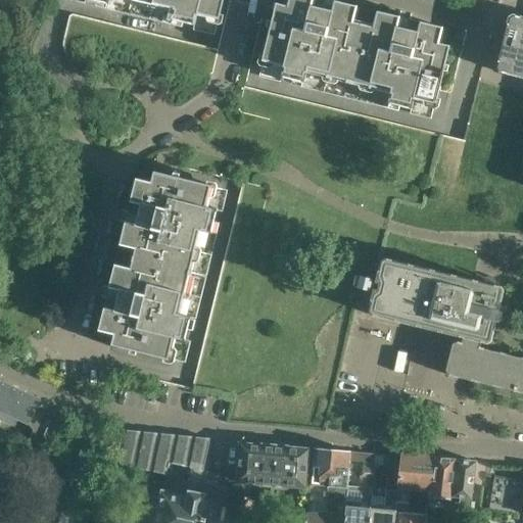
[(117,0),(218,25),(224,0),(117,0)]
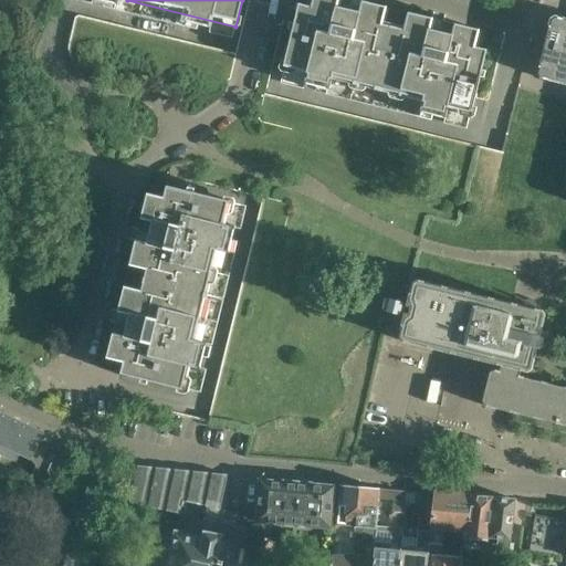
[(300,3),(294,23),(282,72),(470,118),(486,50),(474,46),(479,30),(453,23),(451,34),(430,29),(432,19),(408,12),(404,29),(383,24),(386,9),(386,8),(362,1),(358,11),(338,7),(338,0),(312,0),(311,7),(300,3)]
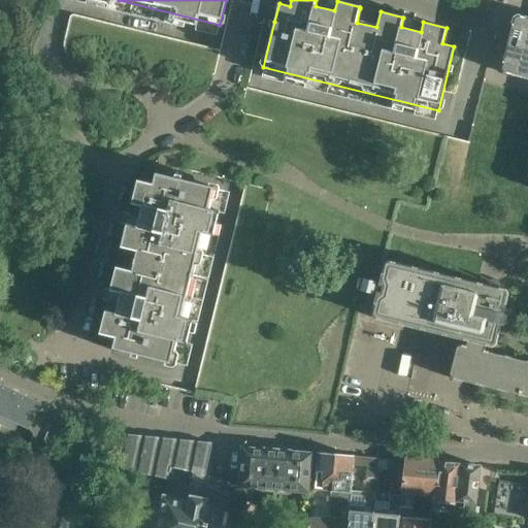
[(527,17),(520,15),(514,18),(501,70),(504,74),(527,78),(527,17)]
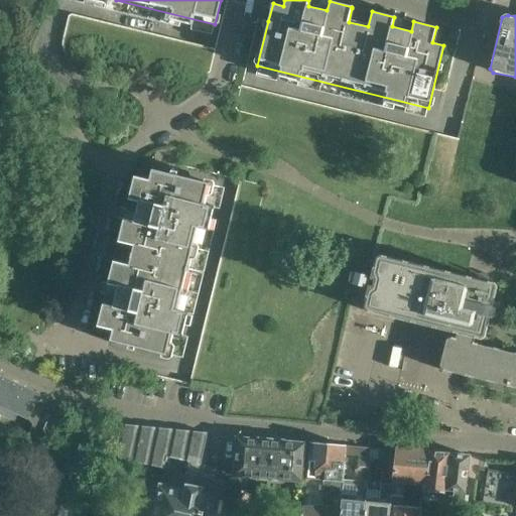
[(121,306),(103,302),(98,326),(113,330),(111,338),(110,340),(172,355),(177,334),(183,336),(188,312),(194,314),(204,272),(192,270),(204,229),(209,230),(215,207),(209,206),(214,184),(152,169),(151,171),(152,172),(150,180),(134,176),(129,200),(146,204),(144,213),(136,211),(134,221),(124,219),(118,242),(134,245),(129,264),(113,260),(108,283),(118,286),(115,296),(123,298),(121,306)]
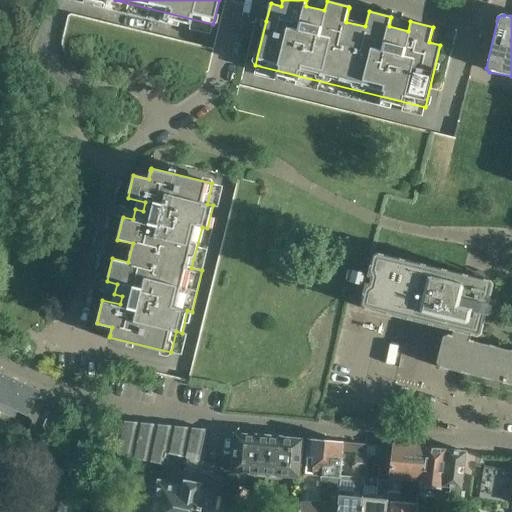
[(447,333),(446,335),(443,337),(436,365),(440,367),(511,385),(511,350),(472,340),(472,341),(470,340),(471,334),(474,335),(473,335),(477,336),(480,334),(492,285),(490,280),(377,252),(372,255),(367,277),(364,275),(362,272),(350,269),(346,271),(345,278),(347,281),(360,284),(362,283),(365,283),(360,305),(362,308),(449,329),(452,329),(451,335),(448,334),(448,333),(447,333)]
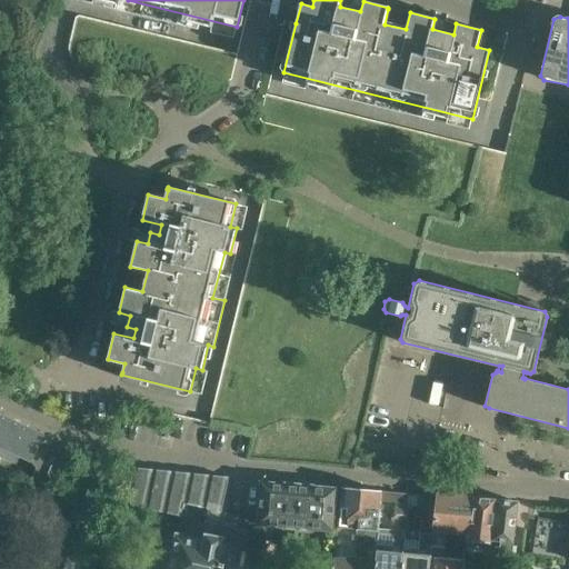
[(52,488),(71,446),(45,435),(41,433),(2,415),(0,413),(0,460),(17,467),(18,465),(29,469),(30,466),(37,468),(31,480),(43,486),(42,490),(51,493),(52,488)]
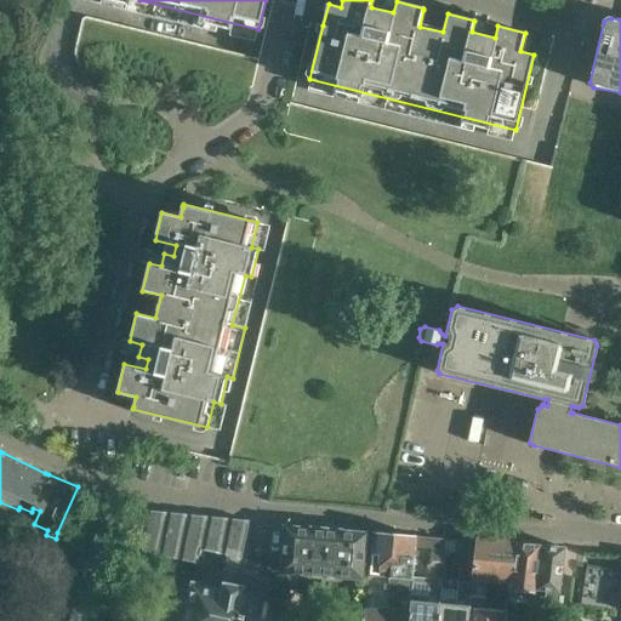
[(249,520),(146,511),(137,550),(158,553),(160,546),(200,554),(201,548),(224,553),(218,581),(234,585),(237,573),(238,574),(249,520)]
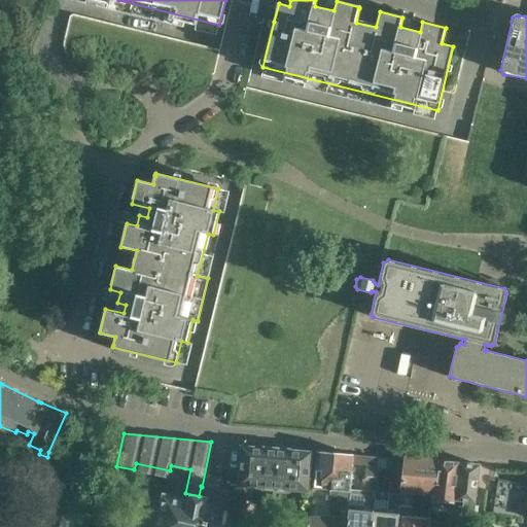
[(276,449),(241,447),(238,486),(262,488),(262,489),(273,490),(276,449)]
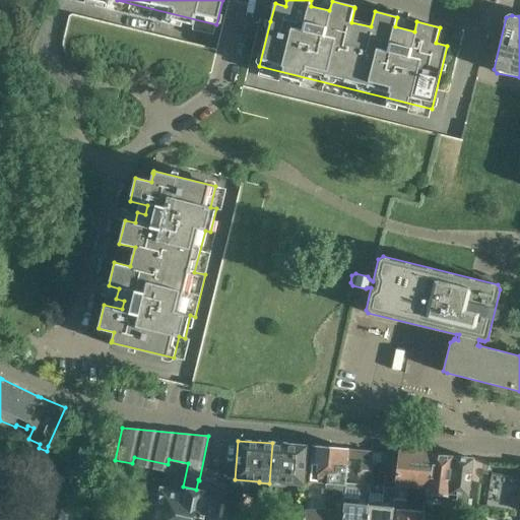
[(285,444),(272,443),(269,483),(279,483),(304,485),(307,447),(285,445),(285,444)]
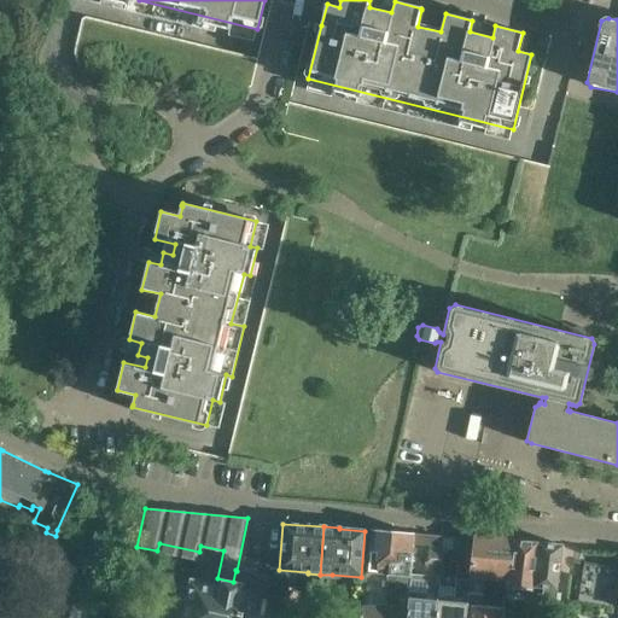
[(371,529),(367,572),(365,593),(386,595),(388,575),(389,575),(392,531),(371,529)]
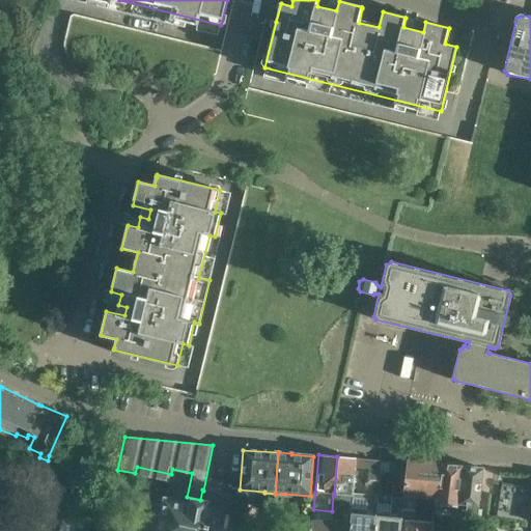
[(337,456),(334,494),(336,495),(336,494),(353,495),(354,476),(355,476),(356,464),(354,464),(354,457),(337,456)]
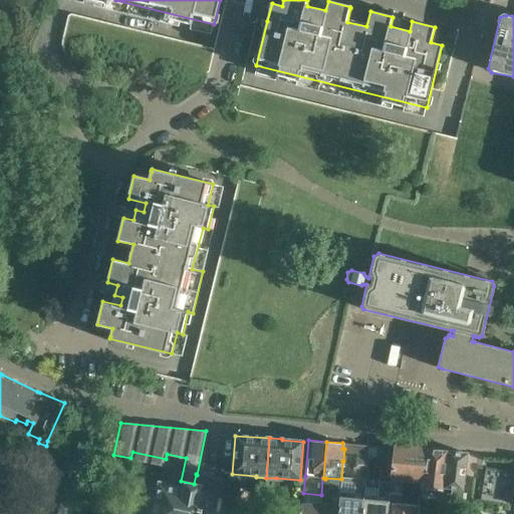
[(365,473),(367,445),(357,444),(354,472),(365,473)]
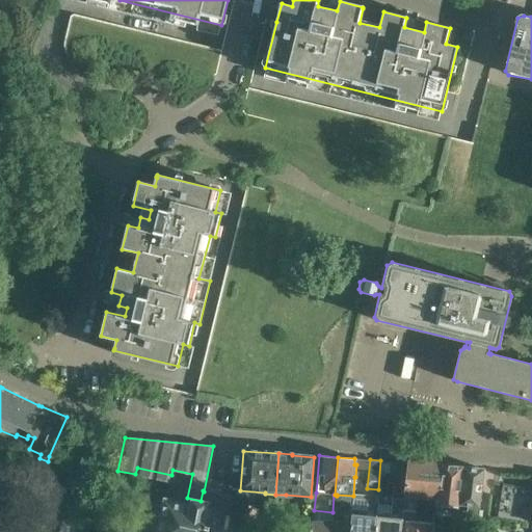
[(407,469),(403,499),(436,501),(436,498),(439,499),(443,466),(407,463),(407,469)]
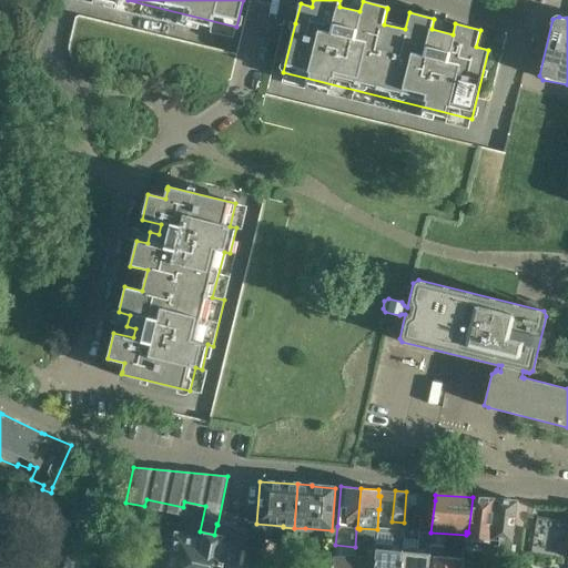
[(466,531),(466,535),(465,539),(490,543),(490,540),(495,499),(473,497),(468,533),(466,531)]
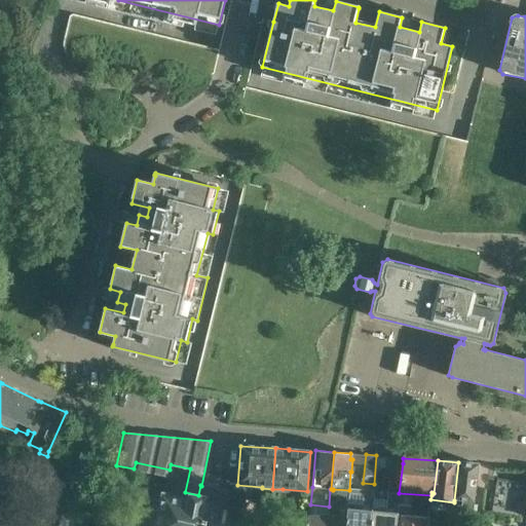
[(458,462),(454,500),(462,500),(460,517),(473,518),(475,501),(477,485),(478,475),(479,471),(478,471),(478,464),(458,462)]
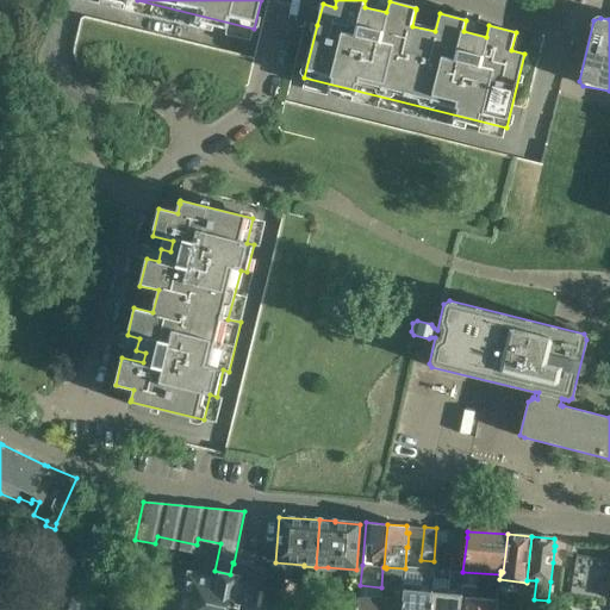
[(554,551),(553,562),(564,565),(565,552),(554,551)]
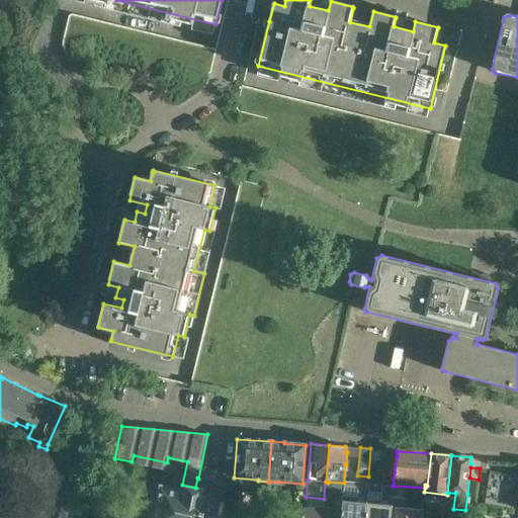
[(182,485),(181,489),(161,485),(160,490),(157,490),(154,503),(157,504),(155,512),(152,512),(151,517),(218,517),(219,516),(216,515),(223,484),(203,479),(203,480),(198,479),(197,478),(195,488),(182,485)]
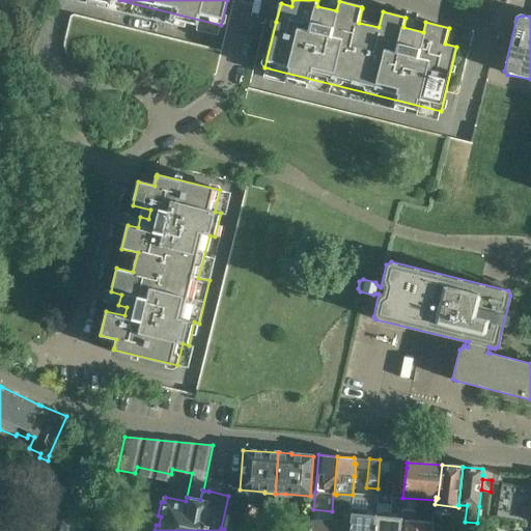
[(95,494),(94,509),(109,510),(110,495),(95,494)]
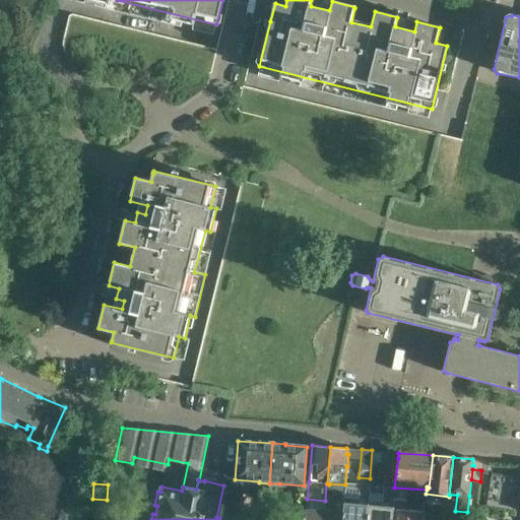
[(519,515),(519,484),(508,483),(503,515),(519,515)]
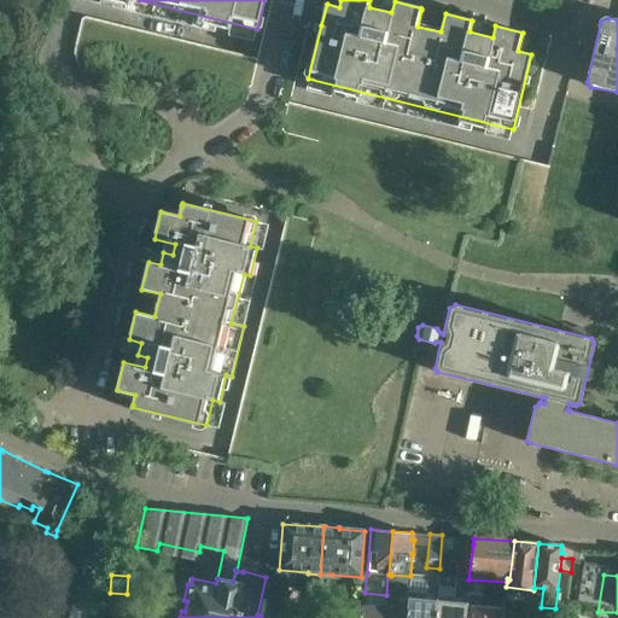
[(408,598),(408,604),(407,617),(438,617),(441,600),(441,577),(427,576),(427,584),(410,582),(408,598)]
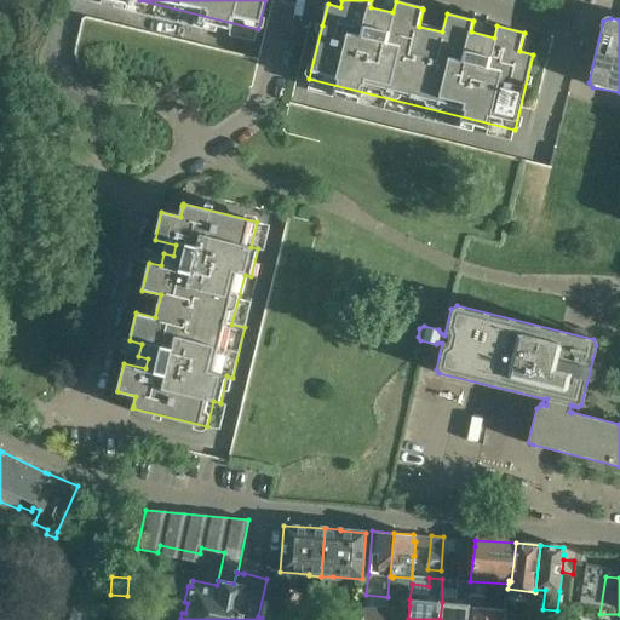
[(442,602),(440,619),(468,619),(470,606),(470,604),(469,604),(470,581),(458,580),(457,589),(443,587),(442,602)]
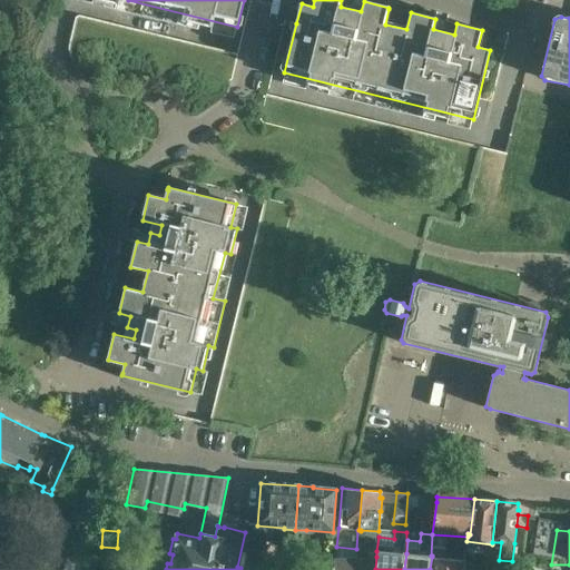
[(432,557),(430,569),(463,569),(465,560),(443,558),(444,548),(433,547),(432,556),(432,557)]
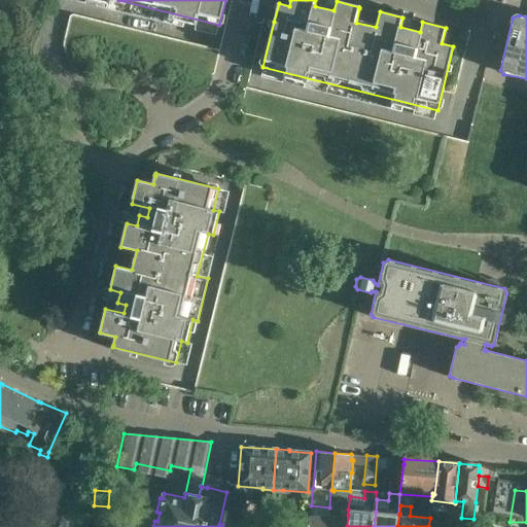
[(346,526),(348,515),(329,516),(310,516),(309,525),(308,525),(308,526),(309,526),(346,526)]
